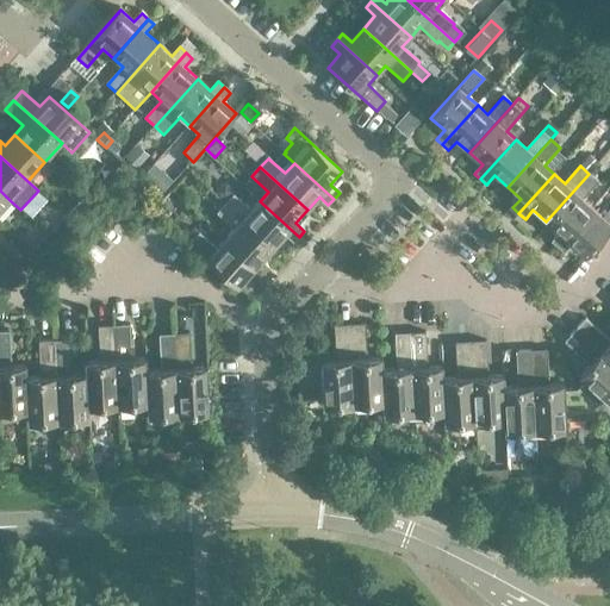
[(147,177),(151,182),(159,181),(161,173),(155,168),(148,170),(147,177)]
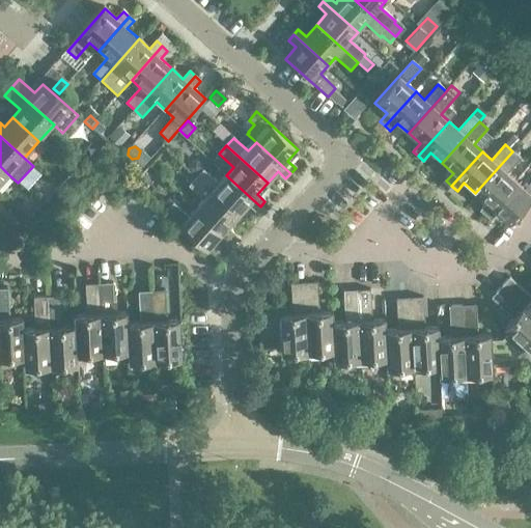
[(512,151),(475,193),(486,203),(479,211),(485,216),(515,182),(507,174),(521,159),(512,151)]
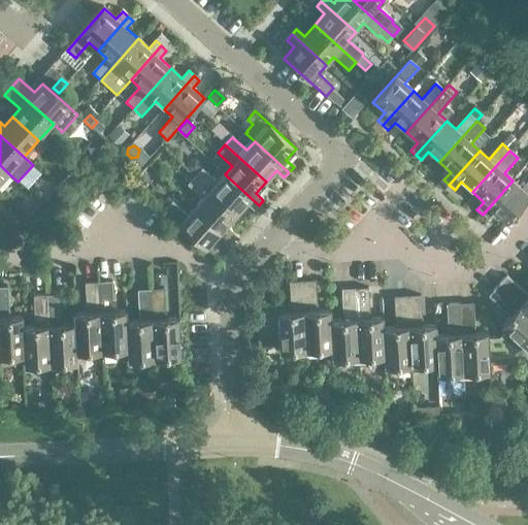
[(202,170),(201,171),(192,163),(186,169),(195,177),(236,215),(246,203),(254,210),(259,205),(225,174),(217,183),(202,170)]
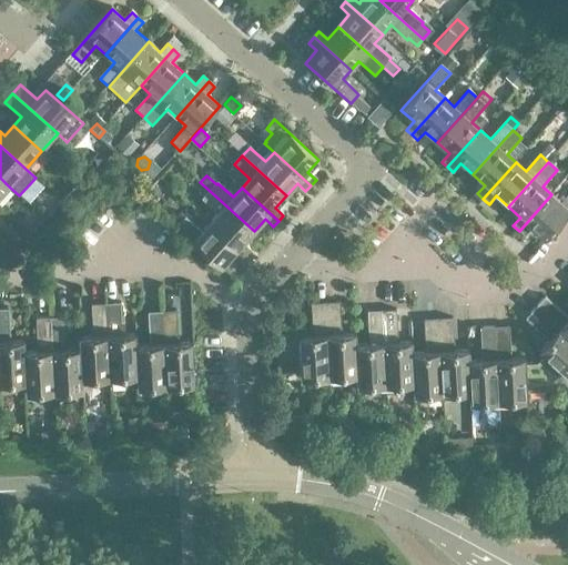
[(0,197),(9,187),(0,178),(0,197)]
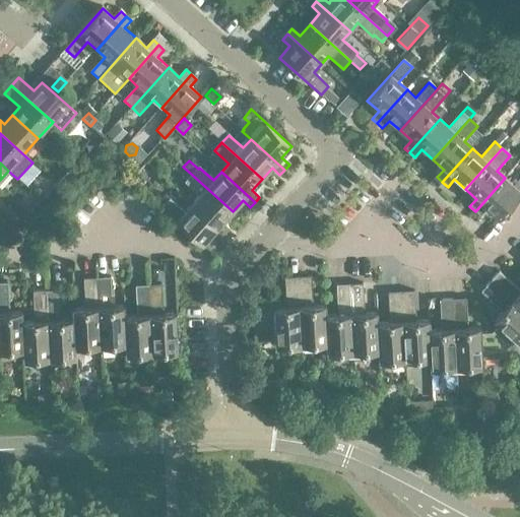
[(61,178),(69,185),(77,176),(70,170),(61,178)]
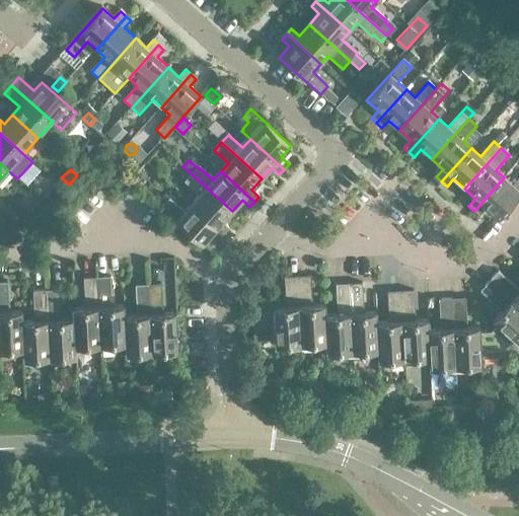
[(232,211),(192,174),(184,182),(199,196),(192,204),(231,239),(235,234),(222,222),(232,211)]
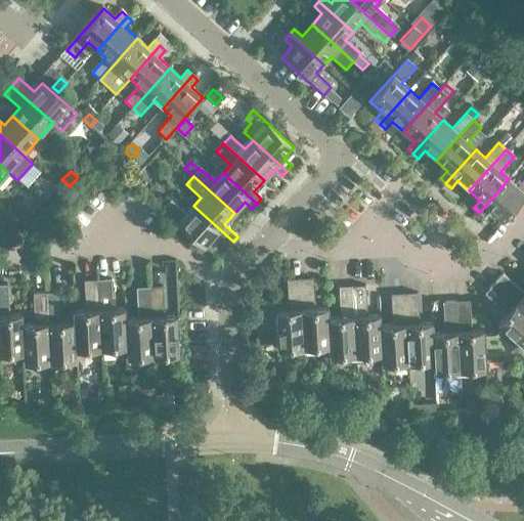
[(444,185),(437,179),(433,184),(439,190),(444,185)]
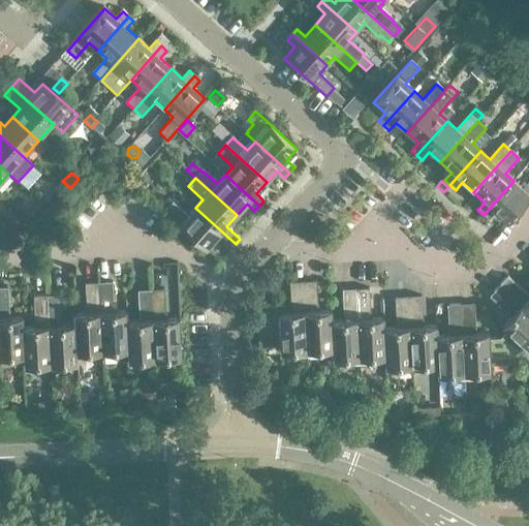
[(514,181),(484,215),(489,220),(495,212),(507,222),(528,198),(528,182),(523,189),(514,181)]
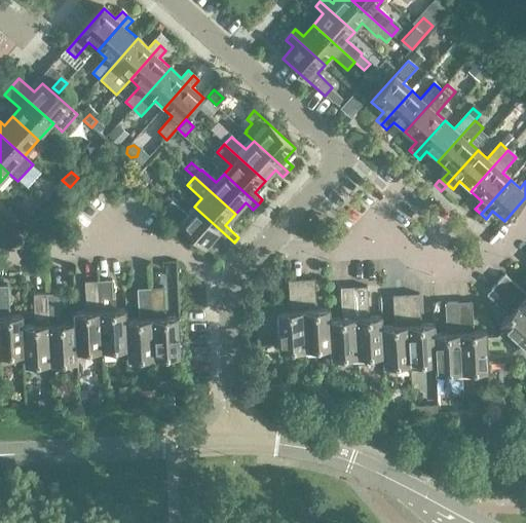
[(48,198),(54,204),(64,194),(58,188),(48,198)]
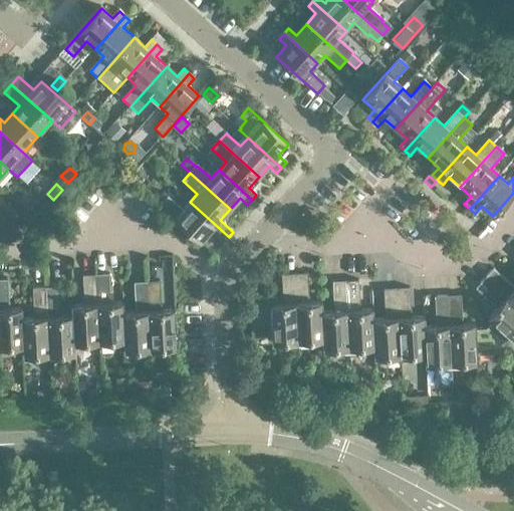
[(182,210),(168,197),(164,194),(157,202),(200,242),(211,230),(224,242),(229,237),(190,202),(182,210)]
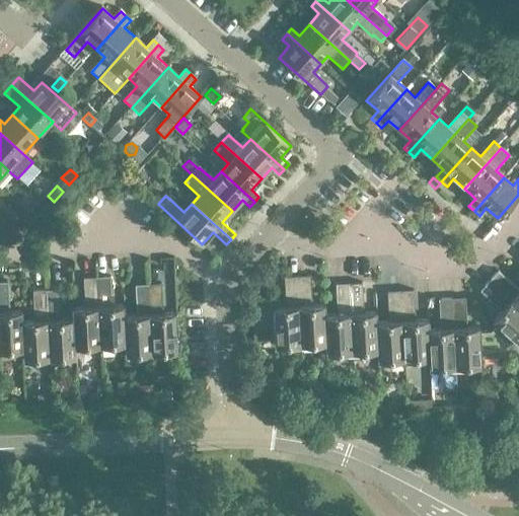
[(32,221),(38,216),(32,210),(27,217),(32,221)]
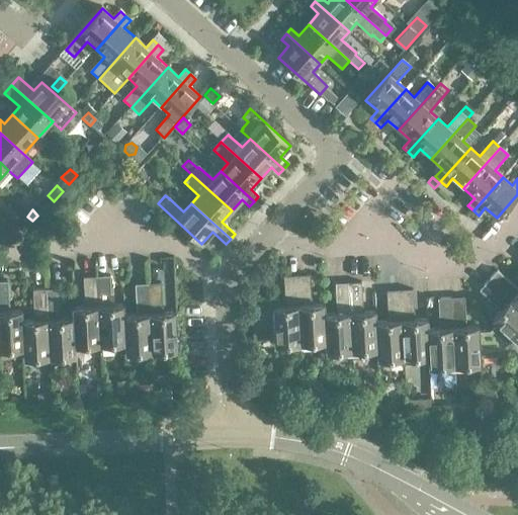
[(517,290),(497,272),(489,281),(517,308),(517,290)]
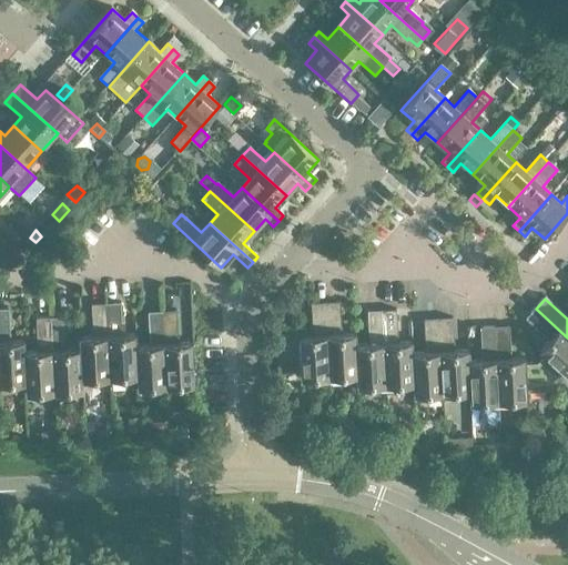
[(276,339),(279,373),(301,372),(301,379),(315,377),(315,384),(330,383),(326,303),(312,304),(313,336),(276,339)]
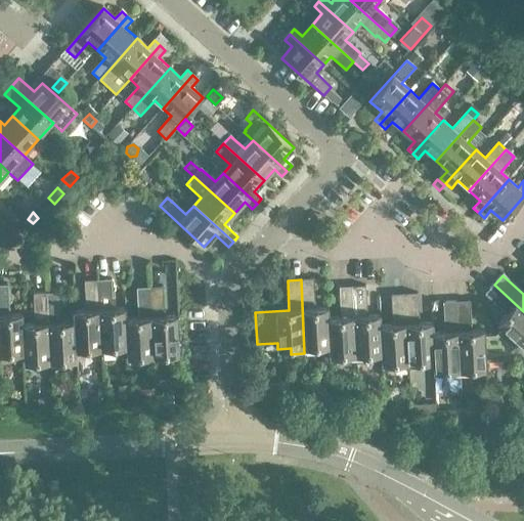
[(313,279),(301,279),(304,353),(317,352),(317,346),(329,346),(330,356),(331,356),(328,308),(315,309),(313,279)]
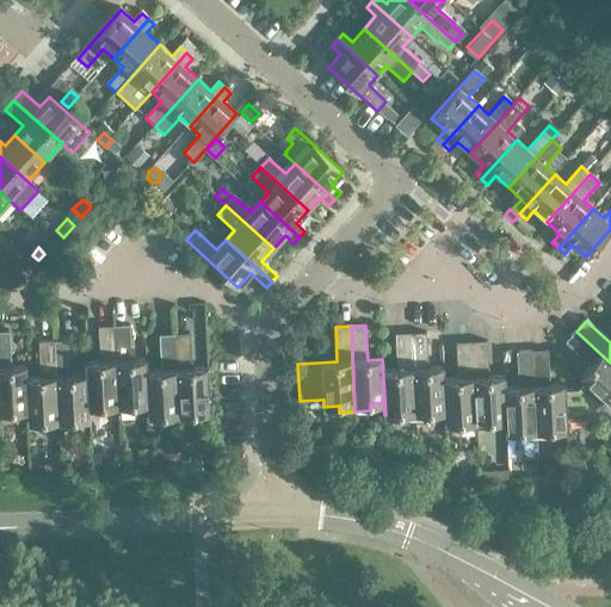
[(100,364),(86,364),(88,419),(90,419),(88,407),(103,406),(103,413),(118,413),(113,327),(98,328),(100,364)]
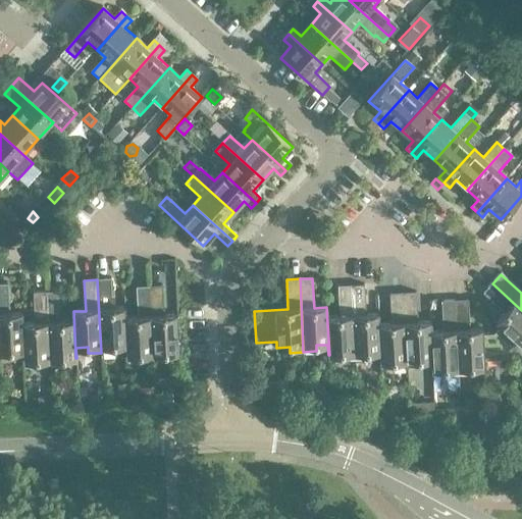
[(110,279),(97,279),(101,353),(114,352),(114,346),(125,345),(126,356),(127,356),(124,308),(112,309),(110,279)]
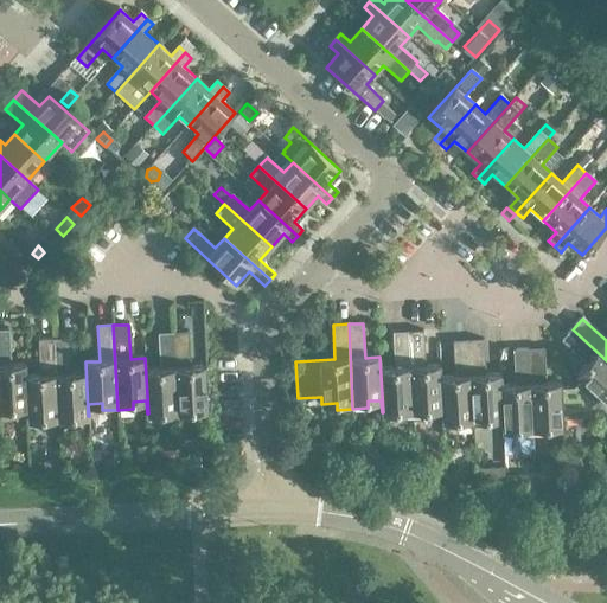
[(606,360),(573,329),(562,341),(588,365),(577,376),(582,380),(574,389),(588,418),(605,401),(606,402),(606,360)]
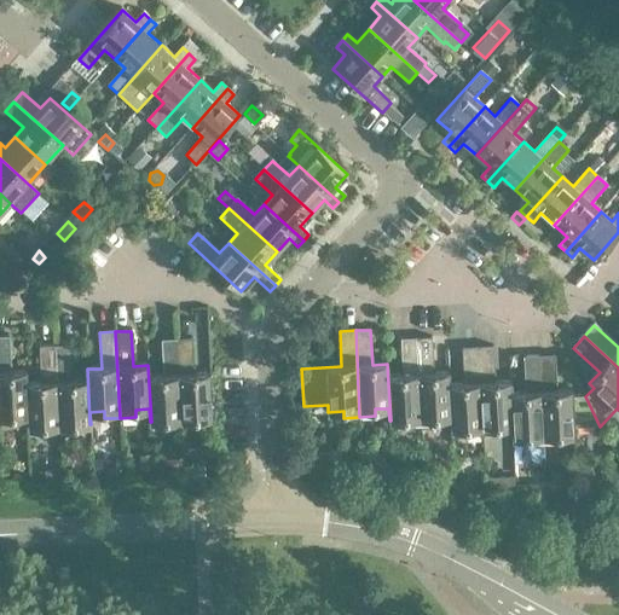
[(9,337),(0,337),(0,423),(13,423),(13,416),(28,416),(28,428),(29,428),(27,372),(11,372),(9,337)]
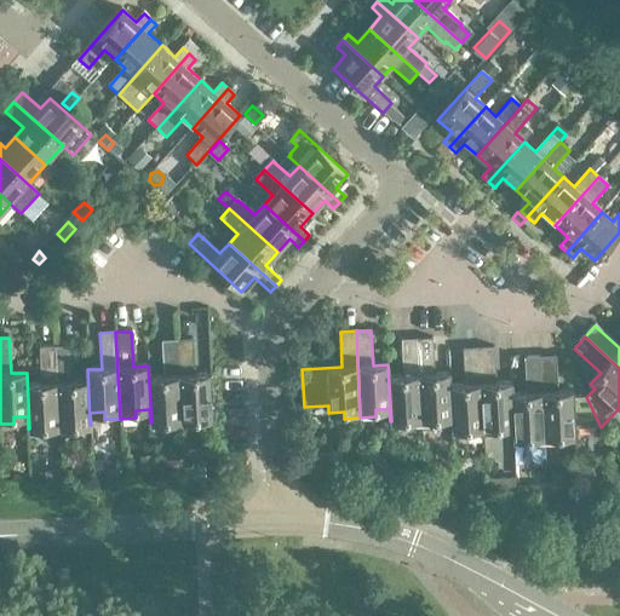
[(432,339),(418,340),(422,426),(437,426),(437,419),(451,418),(452,430),(453,430),(449,374),(435,374),(432,339)]
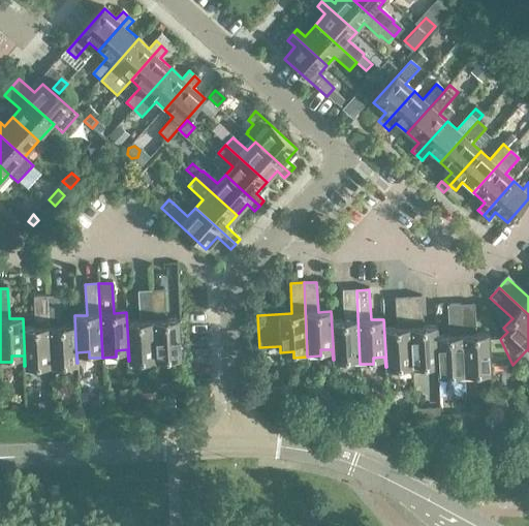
[(127,312),(126,312),(129,361),(142,360),(142,366),(155,365),(151,290),(137,291),(138,322),(128,322),(127,312)]
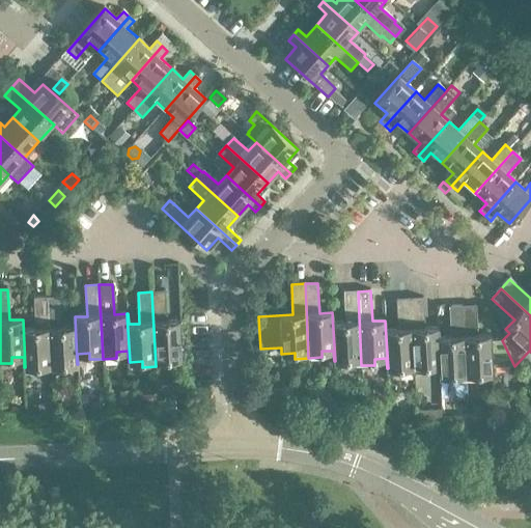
[(165,292),(151,292),(156,366),(169,365),(169,359),(183,358),(180,321),(166,322),(165,292)]
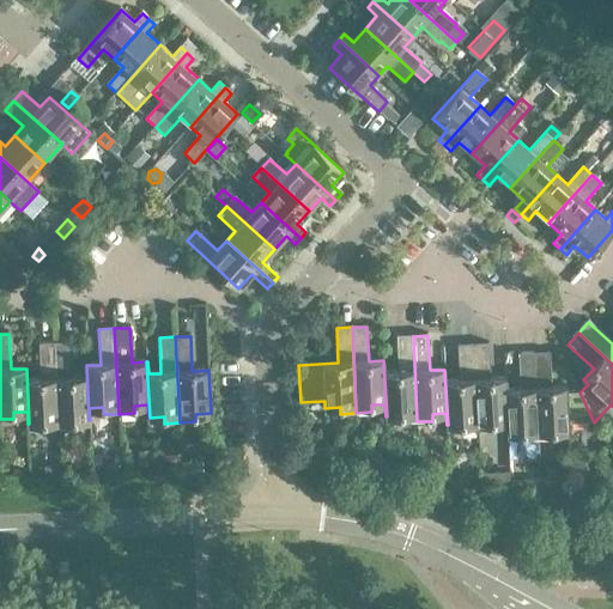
[(384,360),(383,360),(387,416),(400,415),(401,422),(417,421),(413,336),(396,336),(399,372),(386,372),(384,360)]
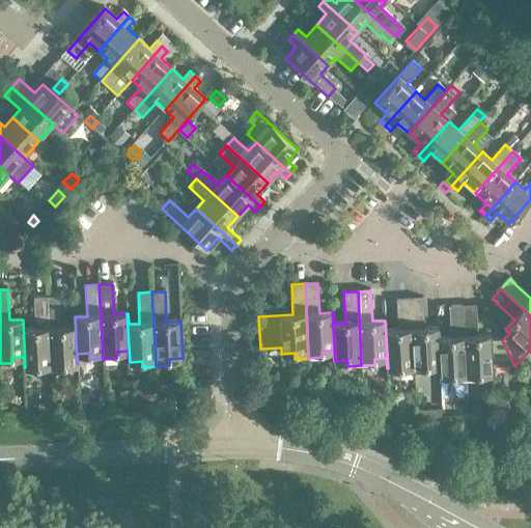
[(60,297),(48,298),(51,371),(64,370),(64,365),(77,364),(75,316),(74,316),(75,327),(62,328),(60,297)]
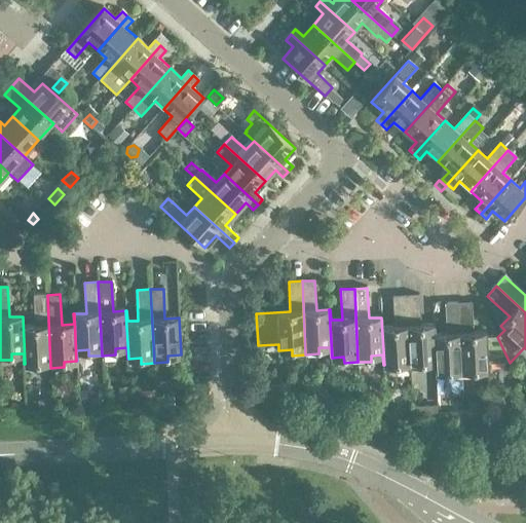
[(23,316),(25,364),(37,363),(37,369),(50,368),(47,295),(34,296),(35,326),(24,327),(23,316)]
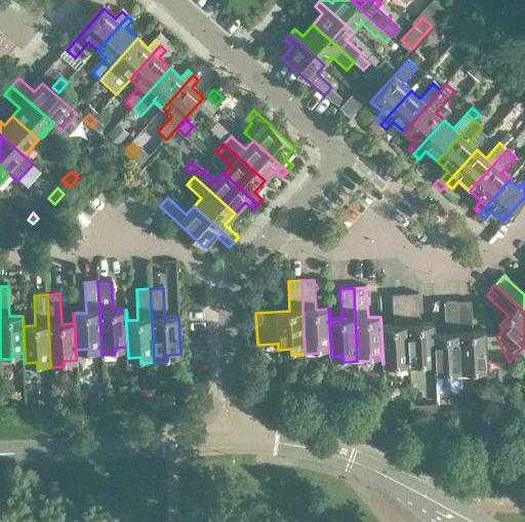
[(418,294),(405,295),(409,368),(422,368),(422,362),(434,361),(435,371),(433,324),(420,325),(418,294)]
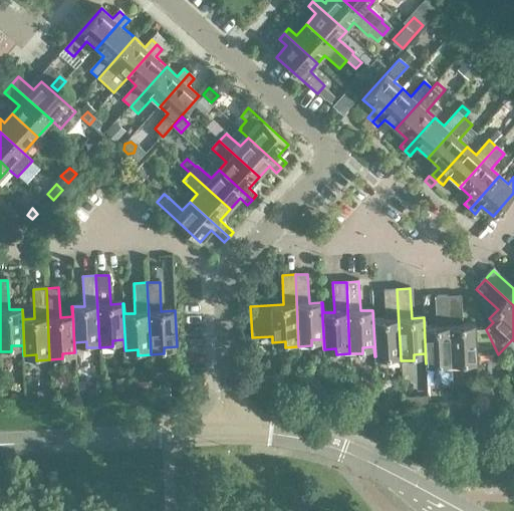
[(373,310),(372,310),(375,356),(387,355),(388,361),(401,360),(397,289),(383,290),(386,319),(374,320),(373,310)]
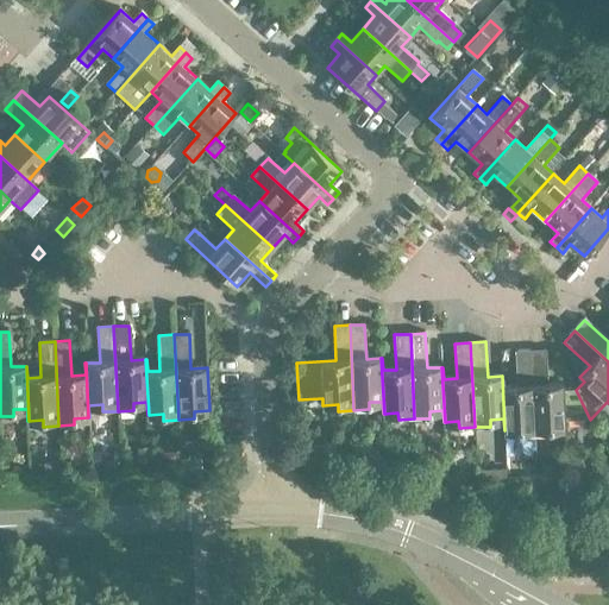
[(503,376),(502,376),(504,430),(519,430),(519,436),(535,436),(531,351),(515,352),(518,386),(504,388),(503,376)]
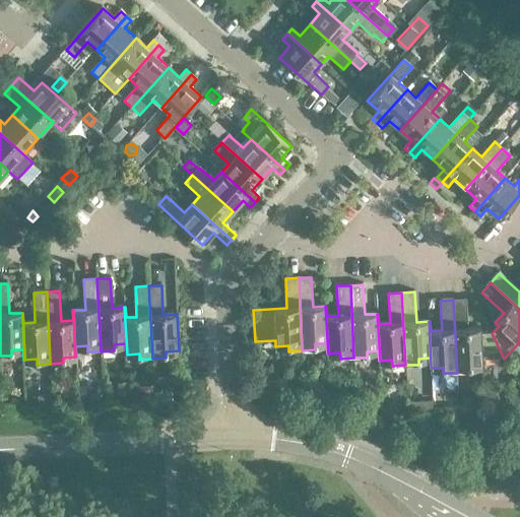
[(466,300),(453,300),(457,373),(470,372),(470,366),(482,366),(482,360),(504,359),(492,333),(481,334),(481,328),(467,329),(466,300)]
